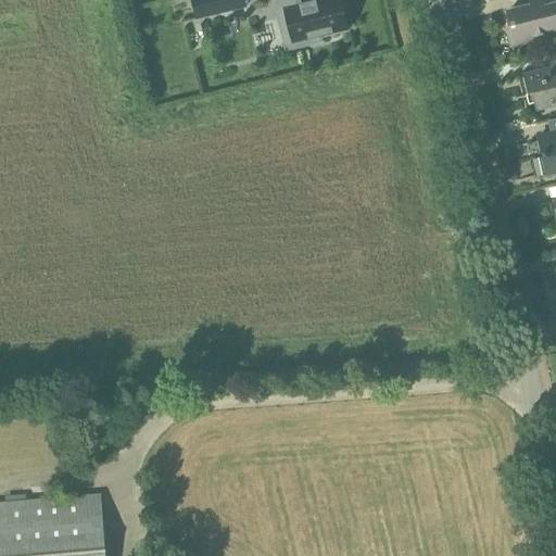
[(222,15),(218,0),(191,0),(196,21),(222,15)]
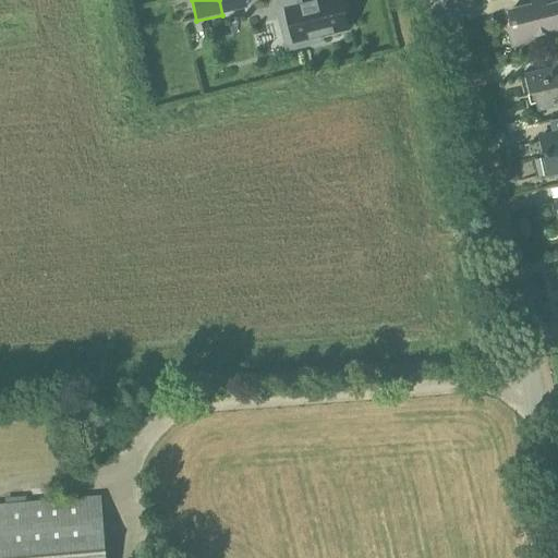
[(275,0),(281,28),(296,24),(302,48),(324,43),(322,36),(350,29),(346,14),(349,13),(346,0),(324,0),(302,5),(301,0),(275,0)]
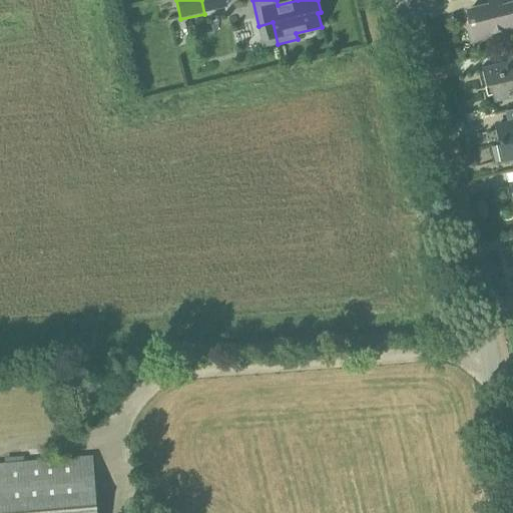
[(508,37),(512,35),(512,4),(502,7),(501,3),(469,11),(472,24),(469,29),(472,43),(490,38),(490,36),(507,32),(508,37)]
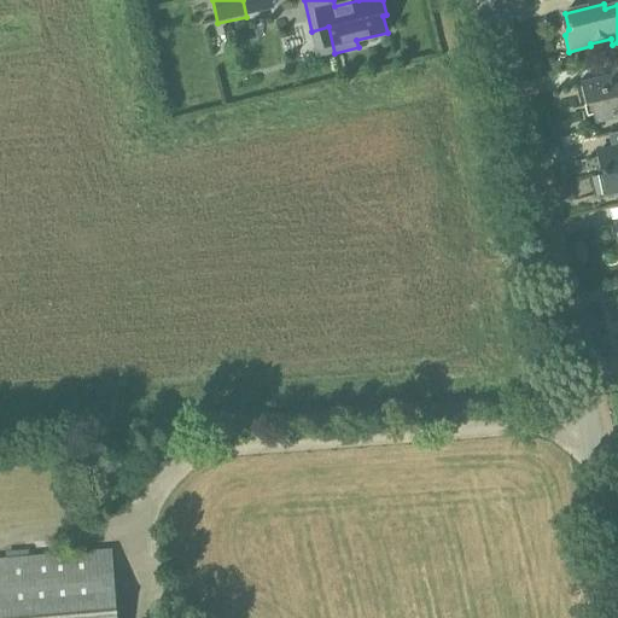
[(617,117),(617,75),(614,77),(614,75),(582,83),(588,106),(592,105),(596,123),(617,117)]
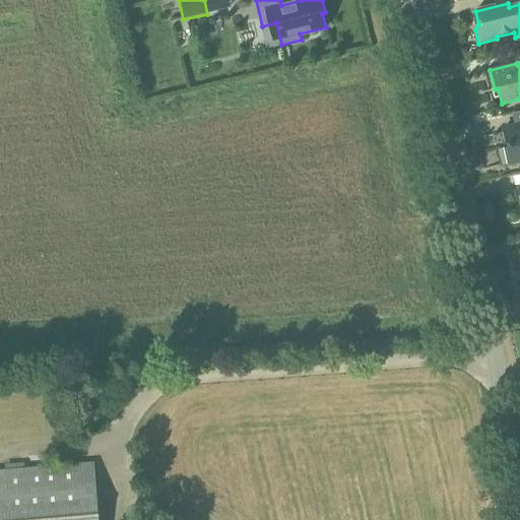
[(519,124),(504,128),(509,147),(505,148),(508,165),(519,161),(519,124)]
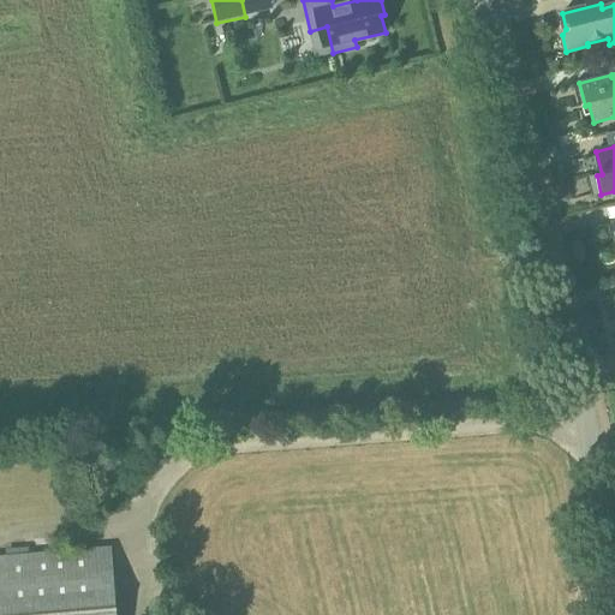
[(118,614),(113,547),(48,553),(0,555),(0,614),(118,614)]
